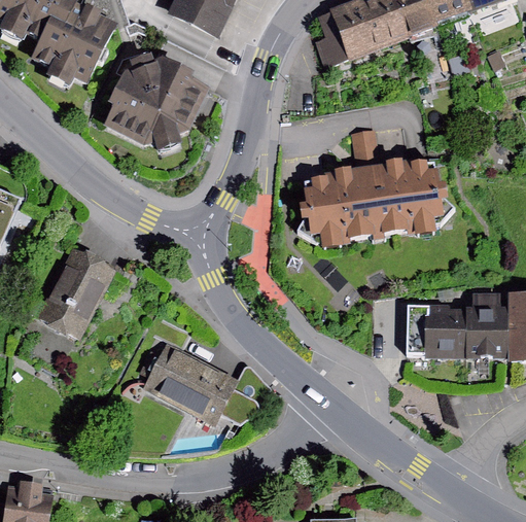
[(0,19),(1,20),(0,21),(0,33),(22,44),(28,33),(40,39),(33,55),(53,65),(48,73),(68,83),(73,73),(86,80),(115,23),(78,4),(80,0),(0,0),(0,19)]
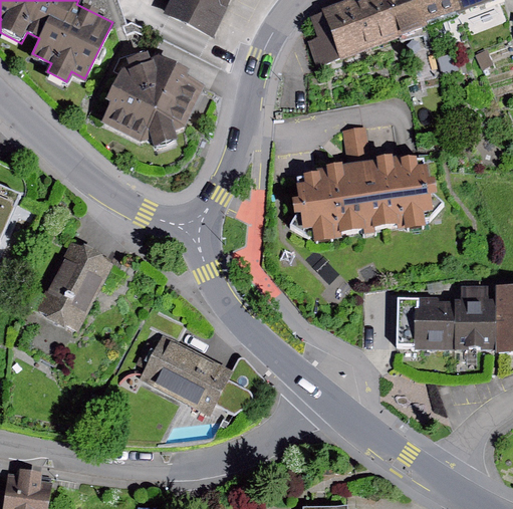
[(173,0),(167,12),(212,35),(221,16),(229,0),(173,0)]
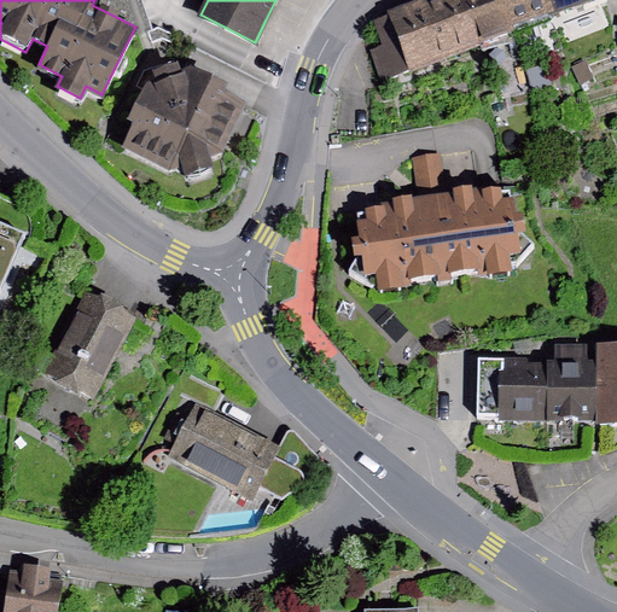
[(413,0),(388,9),(390,12),(408,70),(443,59),(435,35),(437,24),(429,0),(413,0)]
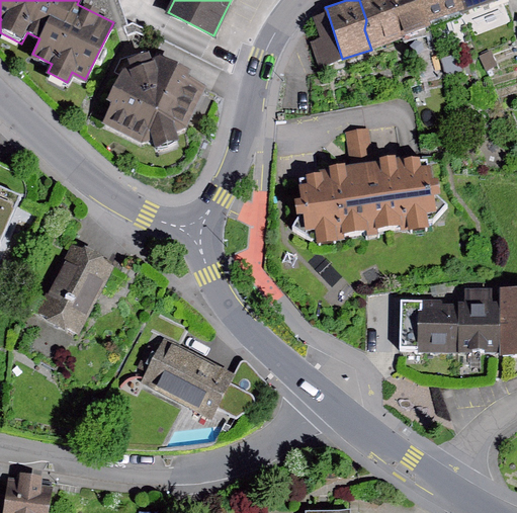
[(359,0),(366,20),(364,29),(371,50),(404,36),(391,0),(359,0)]
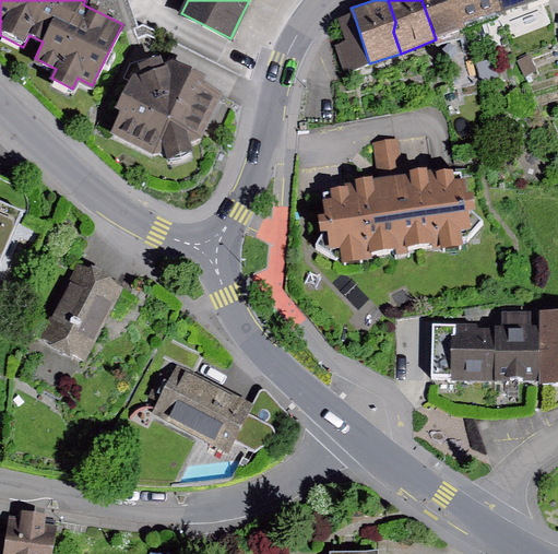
[(422,0),(436,39),(466,28),(464,23),(455,0),(422,0)]
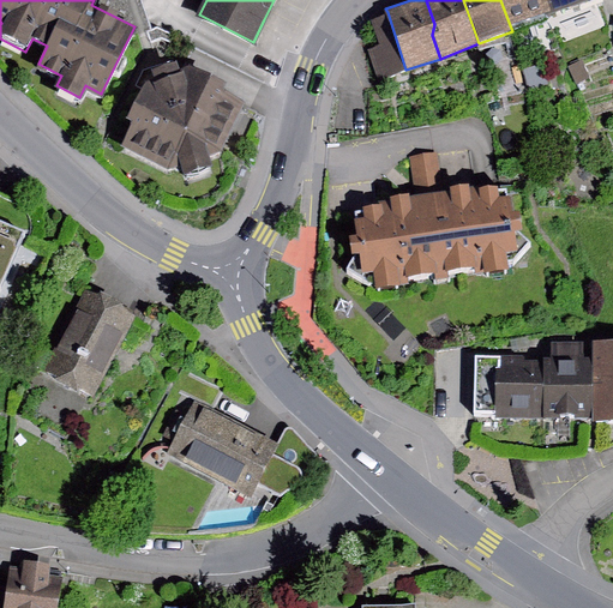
[(500,0),(510,25),(550,12),(545,0),(500,0)]
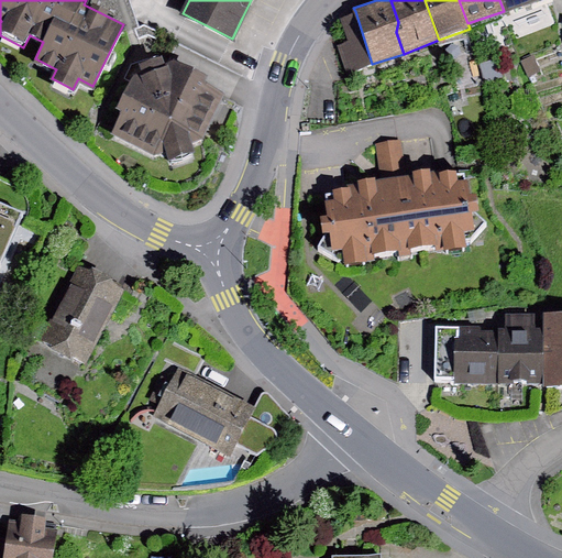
[(499,0),(504,11),(538,0),(499,0)]
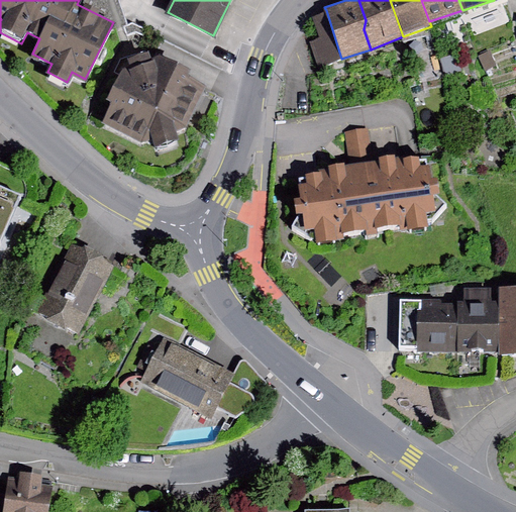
[(341,59),(326,10),(313,14),(319,35),(313,37),(322,65),(341,59)]
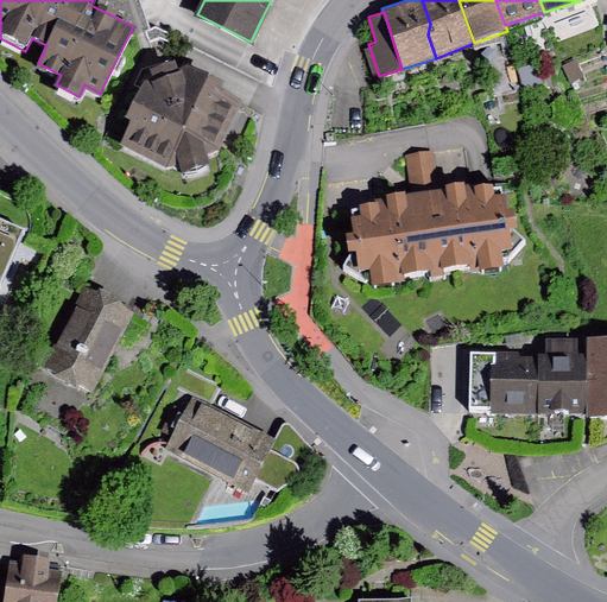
[(141,65),(134,82),(143,87),(125,120),(131,124),(120,144),(166,168),(177,163),(183,173),(212,164),(209,153),(219,149),(241,103),(221,94),(223,87),(171,63),(171,57),(141,65)]
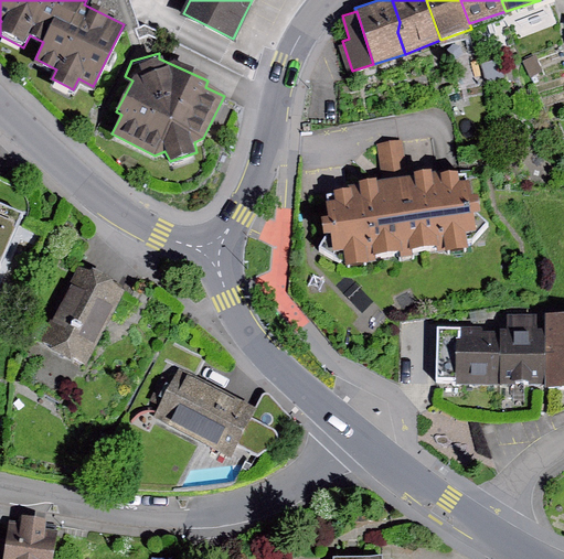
[(403,136),(375,141),(382,176),(408,173),(403,136)]
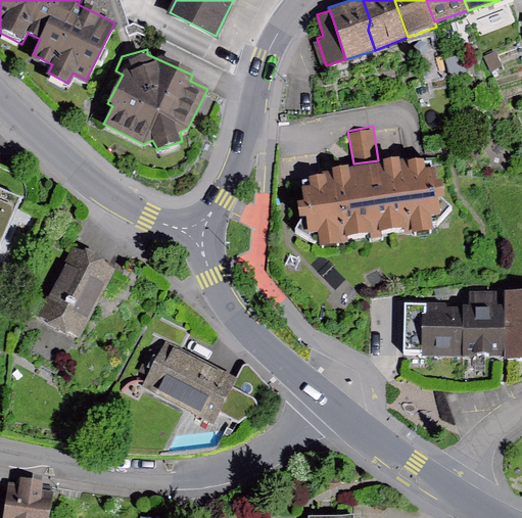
[(307,179),(301,180),(306,216),(294,229),(307,239),(318,229),(319,242),(424,228),(424,222),(430,218),(437,221),(452,206),(436,194),(430,161),(399,167),(398,160),(382,161),(383,166),(350,171),(348,168),(332,170),(332,175),(307,179)]
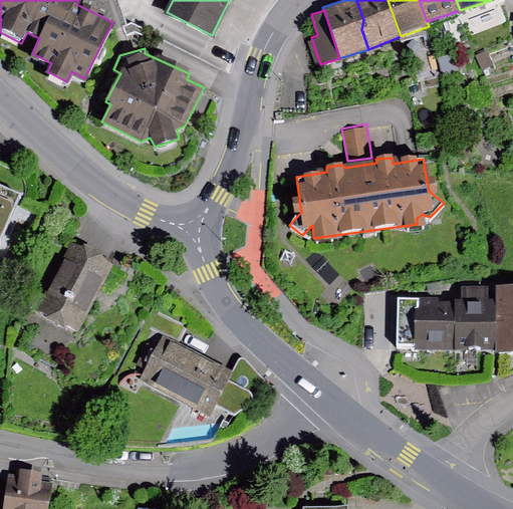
[(0,230),(12,202),(0,196),(0,230)]
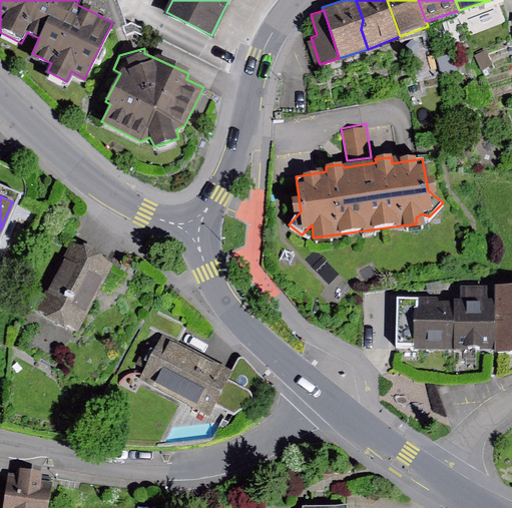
[(101,267),(64,247),(30,315),(68,334),(101,267)]
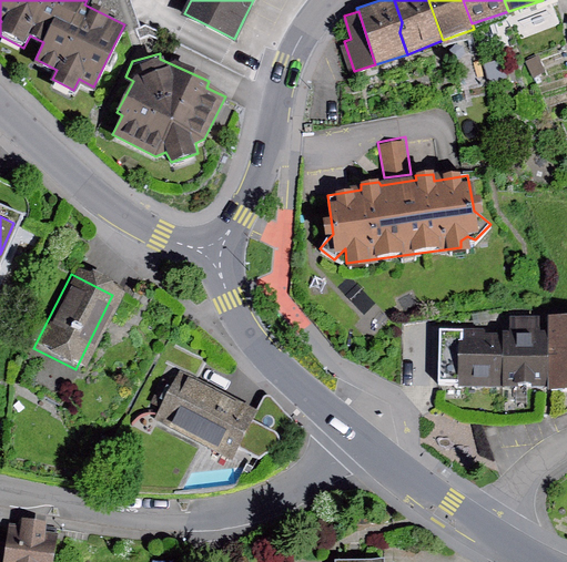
[(510,331),(500,333),(500,387),(544,387),(545,333),(537,331),(537,316),(510,316),(510,331)]
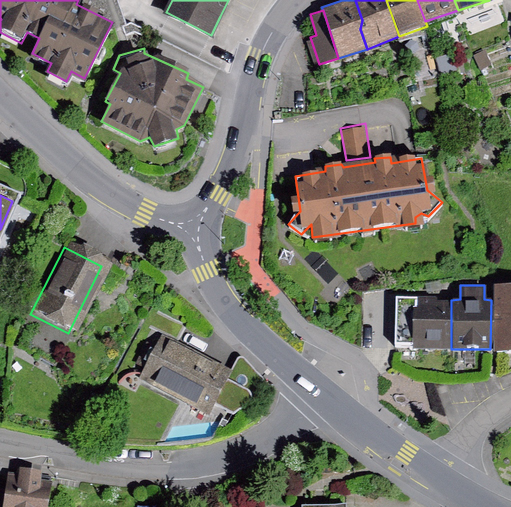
[(510,286),(494,286),(495,353),(510,353),(510,286)]
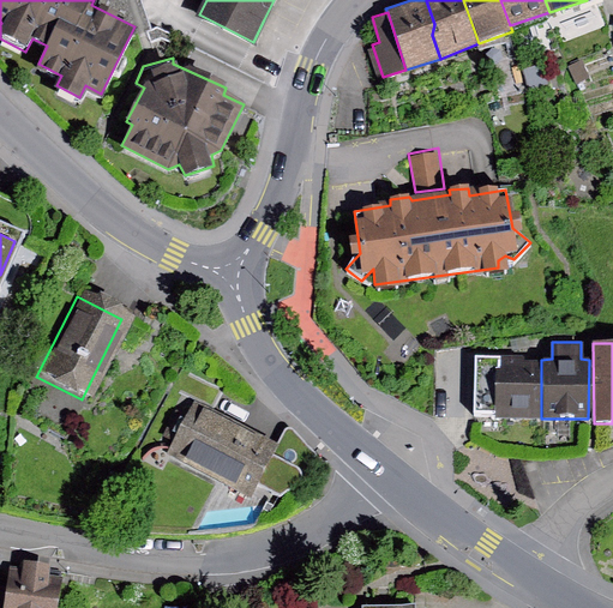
[(541,419),(541,360),(500,360),(500,354),(473,354),(473,413),(496,413),(496,419),(541,419)]
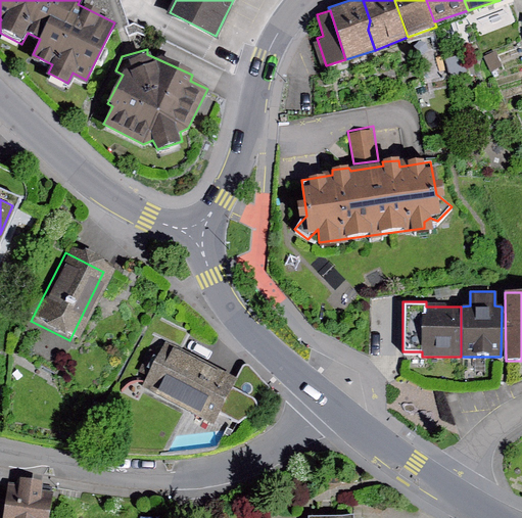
[(149,345),(138,368),(147,373),(142,384),(212,423),(219,410),(237,420),(255,412),(263,404),(264,399),(262,391),(269,384),(254,368),(245,363),(242,365),(235,378),(163,338),(158,350),(149,345)]
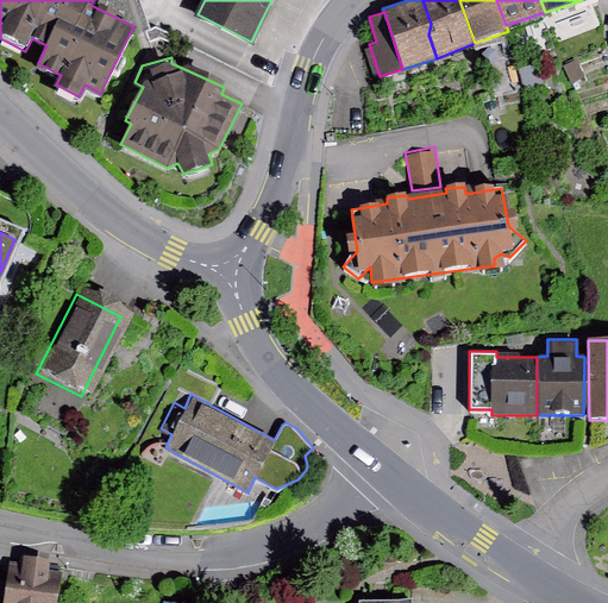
[(7,576),(0,573),(0,602),(56,602),(62,569),(49,567),(50,558),(23,553),(22,558),(10,557),(7,576)]
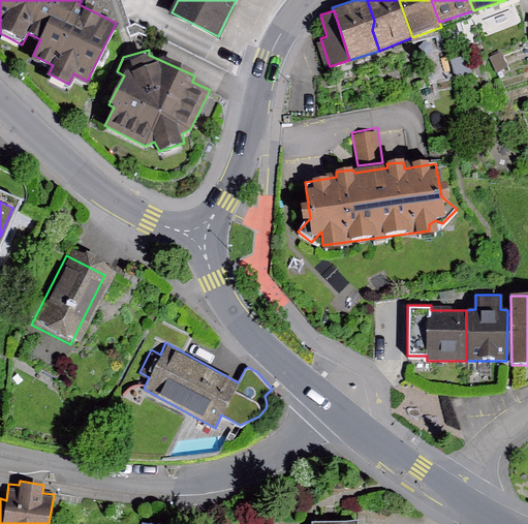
[(229,514),(220,519),(222,523),(230,523),(234,523),(229,514)]
